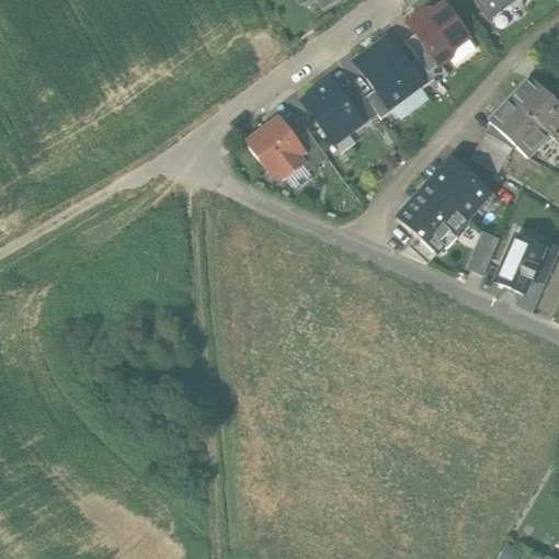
[(317,0),(323,10),(340,0),(317,0)]
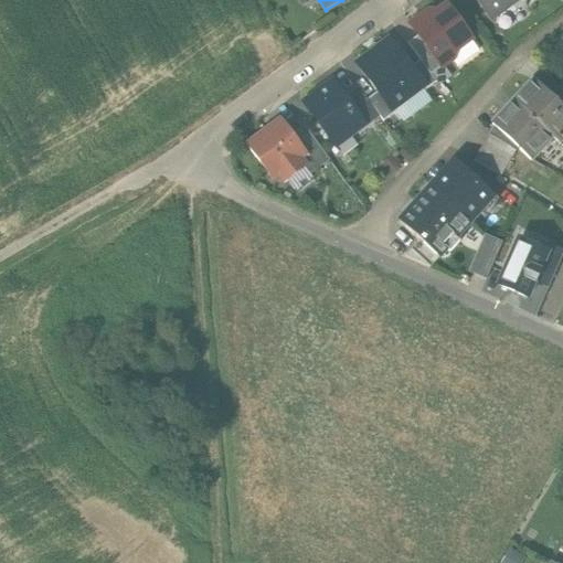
[(479,0),(492,18),(516,0),(479,0)]
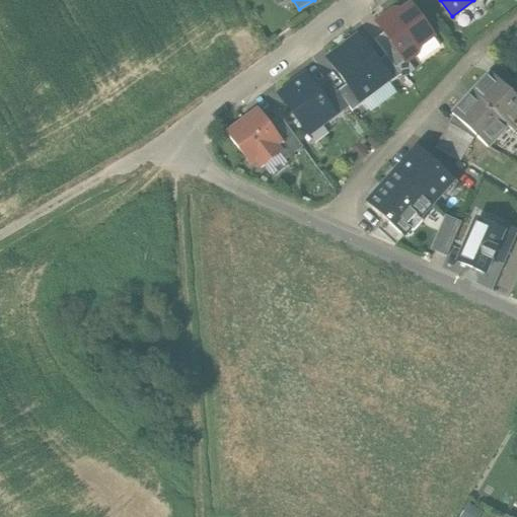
[(400,12),(398,10),(394,9),(389,14),(388,17),(390,19),(382,25),(386,30),(408,60),(417,54),(418,47),(434,34),(412,4),(400,12)]
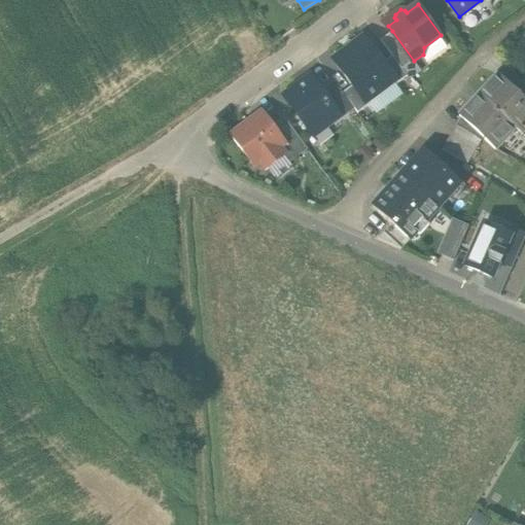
[(414,61),(392,31),(382,39),(393,55),(404,69),(414,61)]
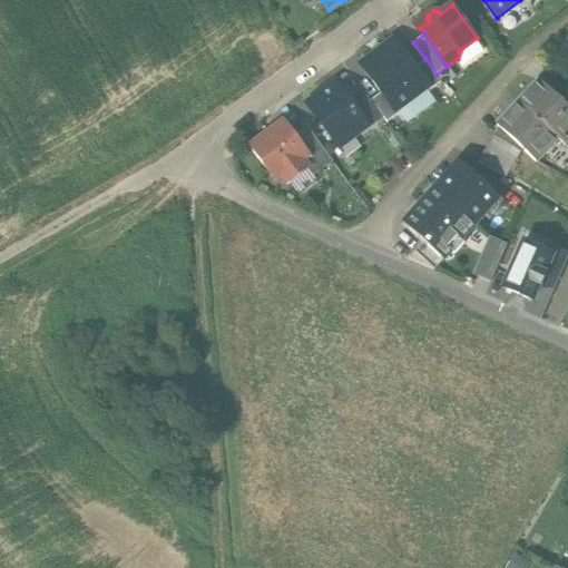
[(415,67),(394,39),(362,64),(383,91),(397,110),(398,109),(428,87),(429,86),(415,67)]
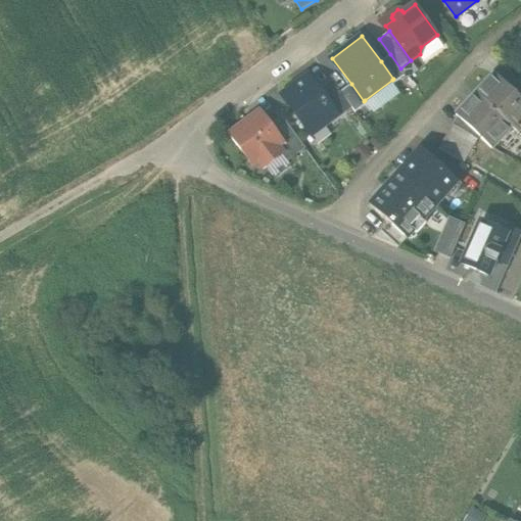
[(400,68),(390,54),(381,61),(393,79),(392,80),(394,83),(406,75),(400,68)]
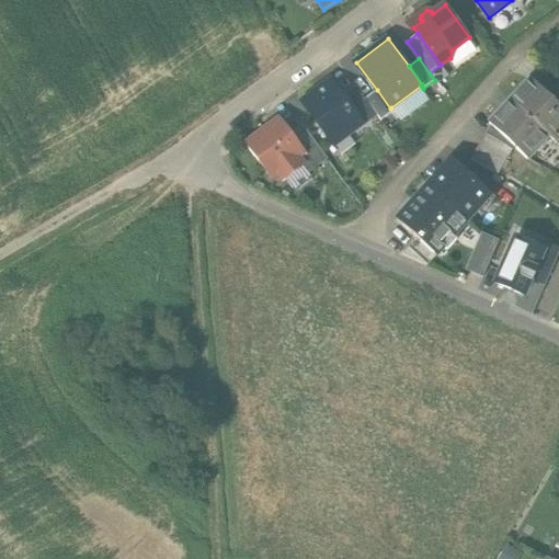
[(558,103),(532,79),(513,99),(550,134),(557,140),(558,138),(558,103)]
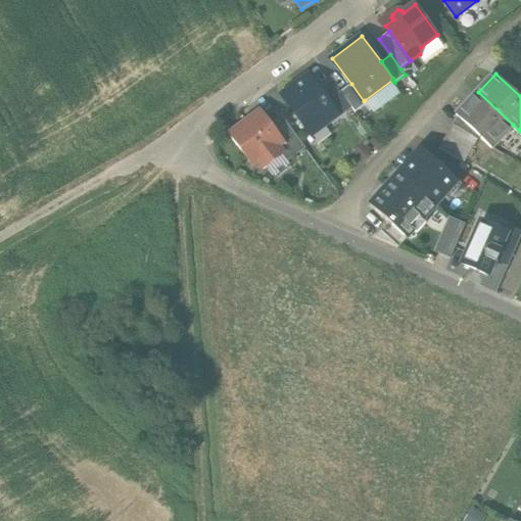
[(319,88),(310,75),(283,94),(300,117),(298,122),(301,127),(305,126),(312,134),(338,114),(319,88)]
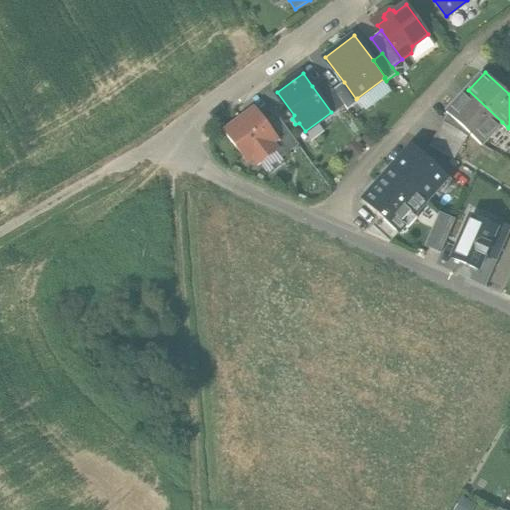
[(325,76),(312,86),(331,112),(344,102),(334,89),(325,76)]
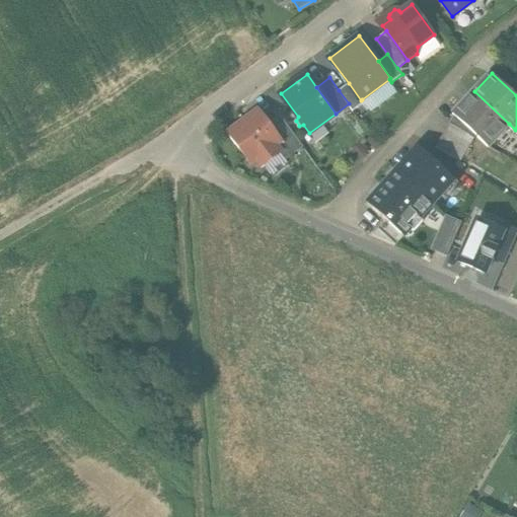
[(349,83),(339,90),(349,103),(354,111),(365,102),(362,99),(361,100),(349,83)]
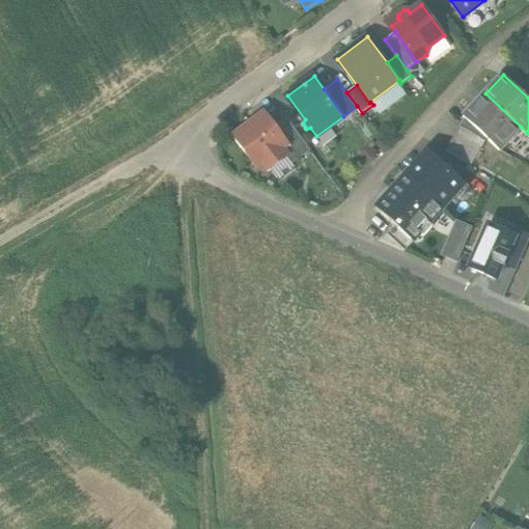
[(485,93),(466,115),(489,137),(501,148),(521,127),(485,93)]
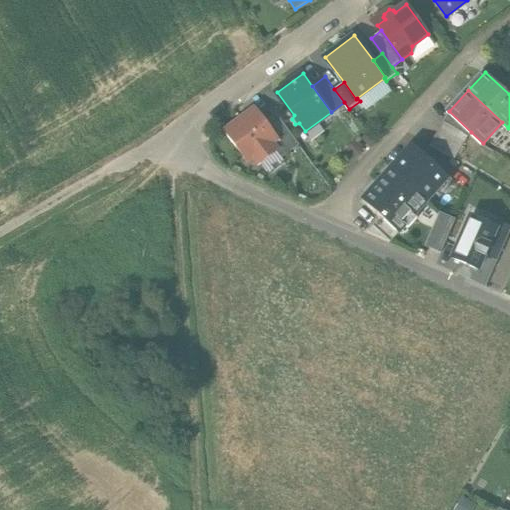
[(256,108),(226,130),(248,161),(254,157),(259,164),(278,150),(279,150),(273,142),(279,138),(267,122),(256,108)]
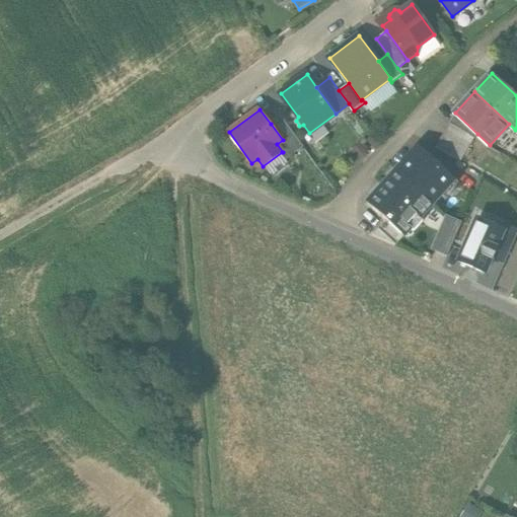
[(477,134),(457,115),(452,123),(475,137),(477,134)]
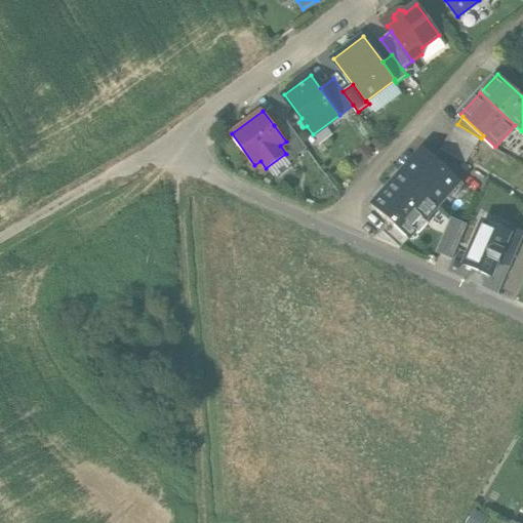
[(308,147),(285,117),(274,125),(286,142),(280,146),(286,154),(285,154),(289,160),(308,147)]
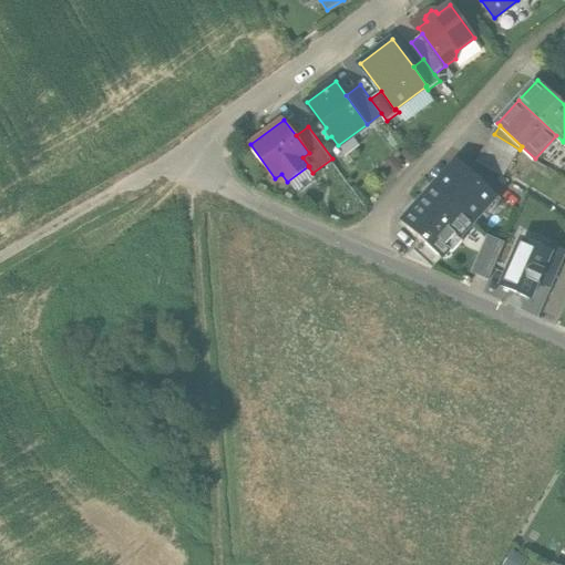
[(520,150),(494,134),(478,160),(504,175),(520,150)]
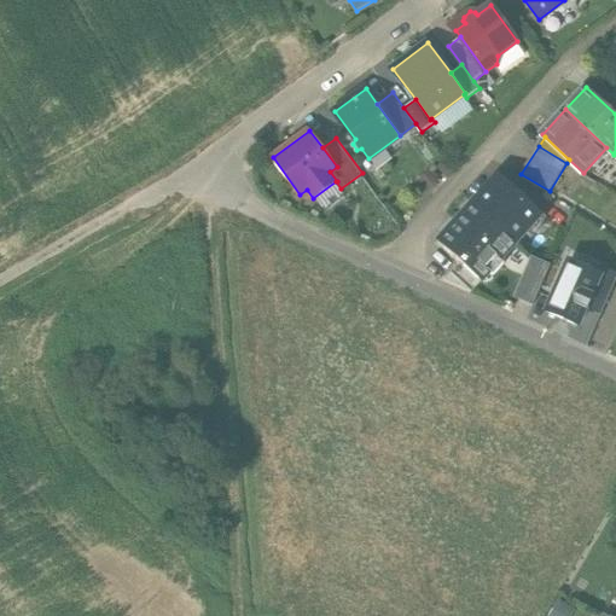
[(539,213),(509,186),(498,176),(475,202),(518,240),(528,231),(526,228),(539,213)]
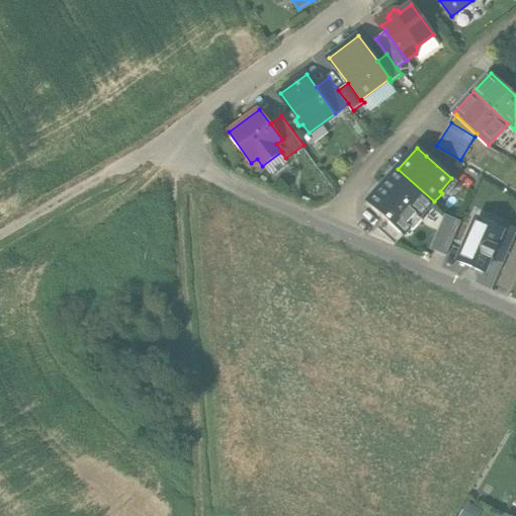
[(434,201),(398,169),(367,202),(385,220),(404,235),(411,228),(414,230),(423,220),(420,218),(434,201)]
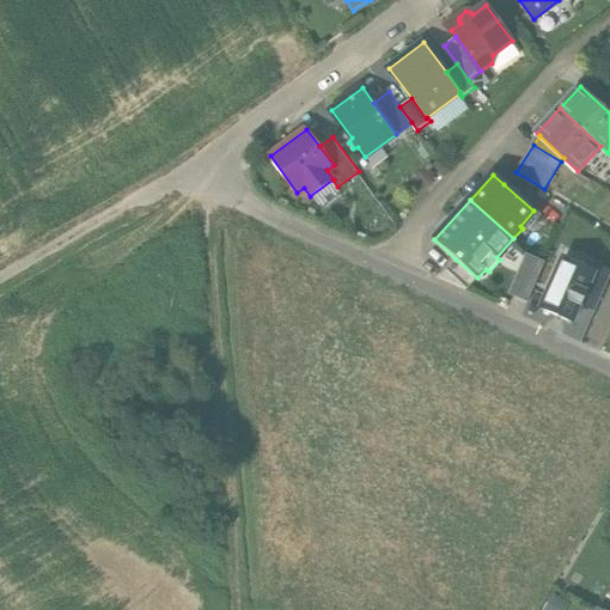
[(531,255),(514,294),(529,302),(546,262),(531,255)]
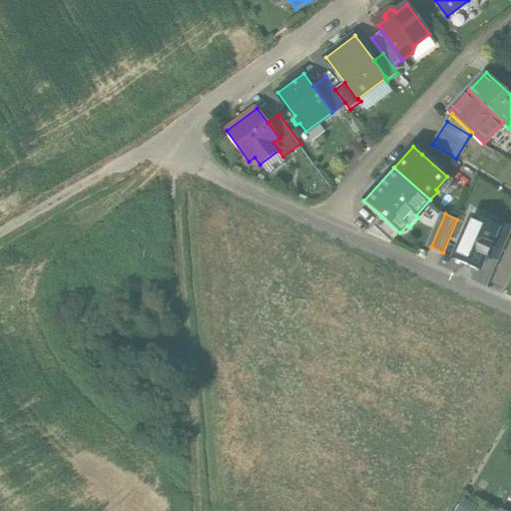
[(382,217),(370,231),(392,241),(400,232),(382,217)]
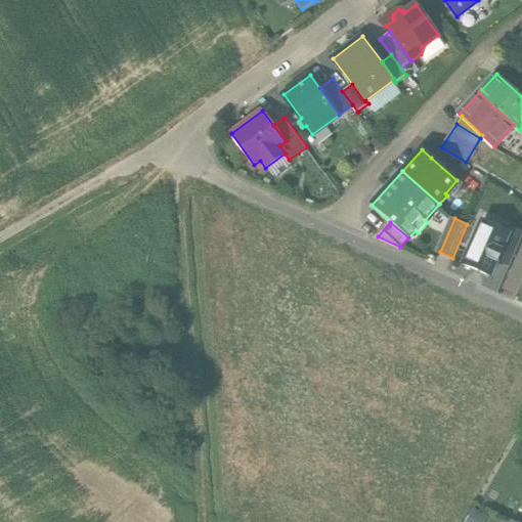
[(508,233),(483,222),(465,263),(490,274),(497,259),(509,233),(508,233)]
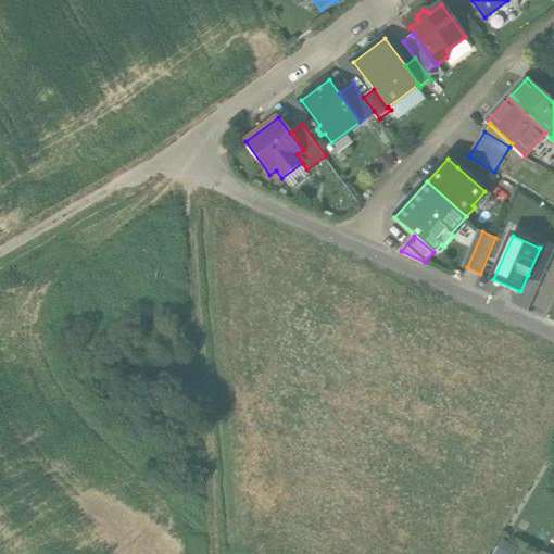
[(553,244),(542,240),(539,248),(540,248),(528,275),(542,281),(553,253),(553,244)]
